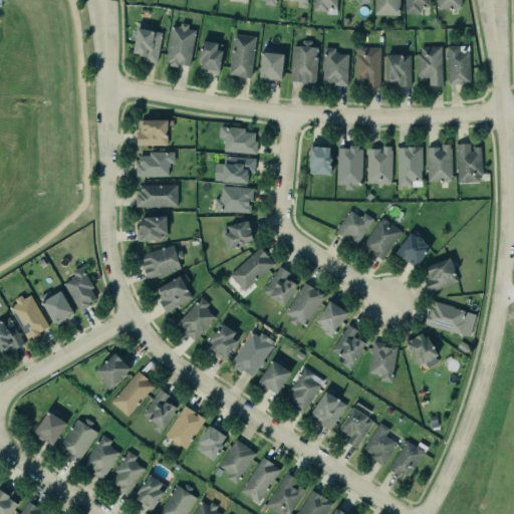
[(310,0),(336,0),(336,8),(335,8),(334,14),(324,13),(325,11),(310,10),(310,0)]
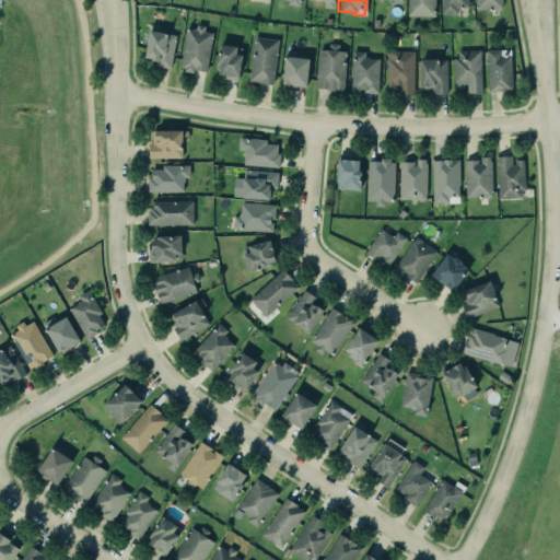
[(406,0),(406,15),(434,15),(434,0),(406,0)]
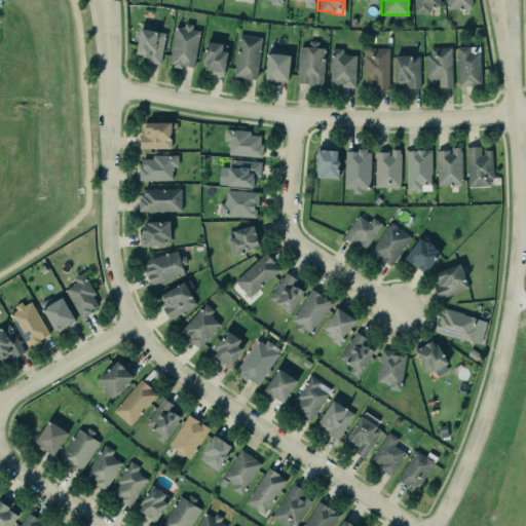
[(414,0),(415,13),(429,13),(429,7),(441,7),(440,0),(414,0)]
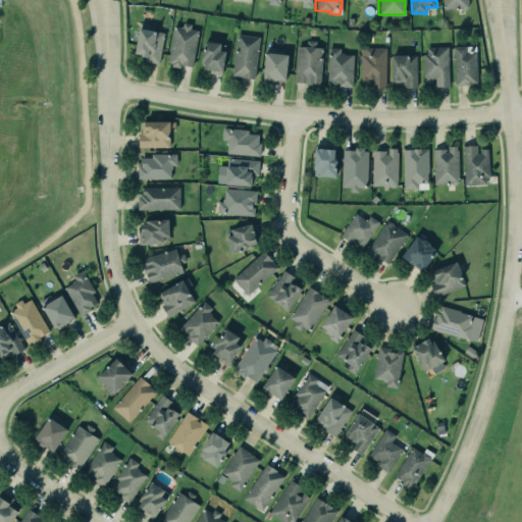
[(442,0),(444,9),(468,8),(467,0),(442,0)]
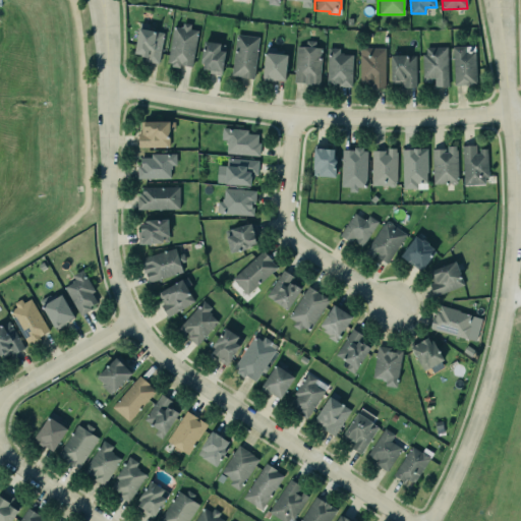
[(164,33),(149,31),(150,24),(139,22),(135,54),(145,55),(143,61),(160,63),(164,33)]
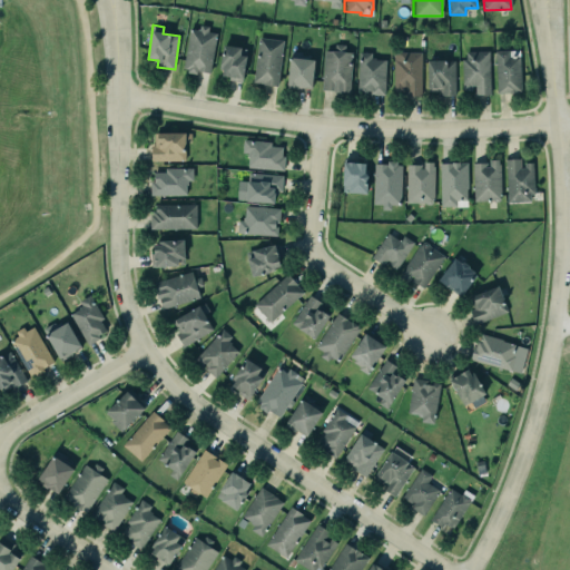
[(208,72),(215,32),(206,31),(207,26),(199,25),(198,30),(189,28),(182,68),(186,68),(185,71),(195,74),(196,71),(208,72)]
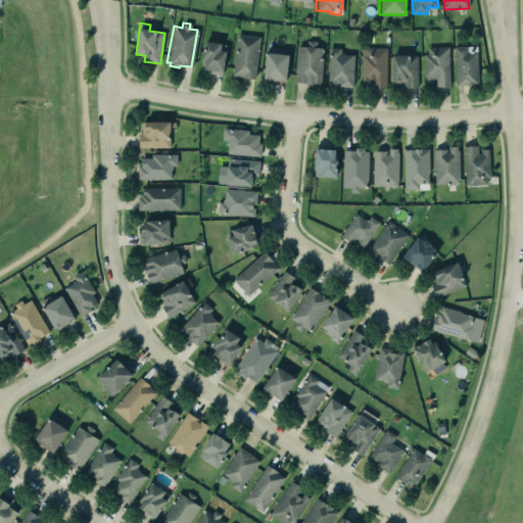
[(259,37),(237,35),(233,77),(255,79),(259,37)]
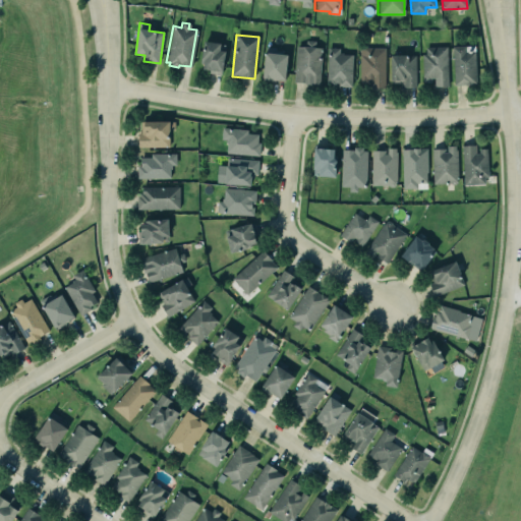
[(295,46),(304,46),(305,40),(314,41),(313,47),(321,47),(319,83),(310,82),(310,84),(303,83),(303,82),(293,81),(295,46)]
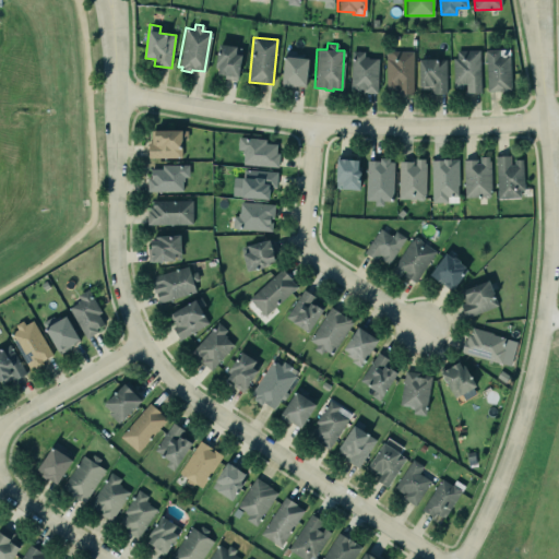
[(219,46),(215,75),(238,79),(242,49),(219,46)]
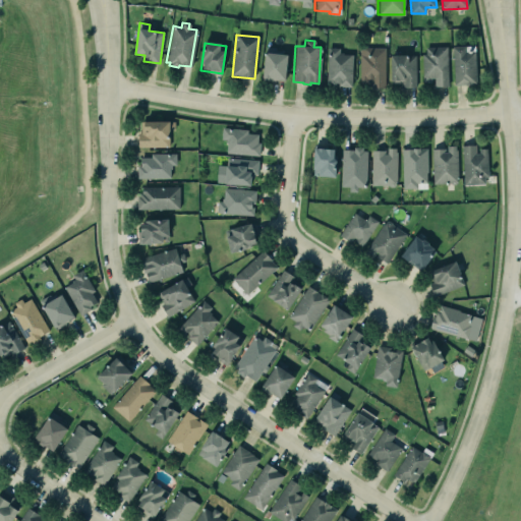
[(327,46),(341,46),(340,50),(353,52),(351,89),(324,88),(326,54),(327,46)]
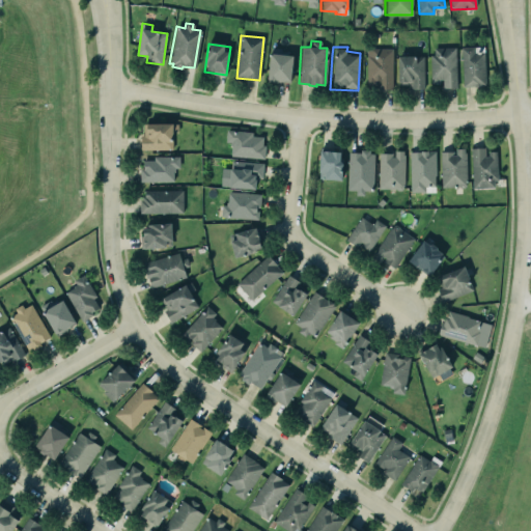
[(484,47),(462,47),(463,87),(485,86),(484,47)]
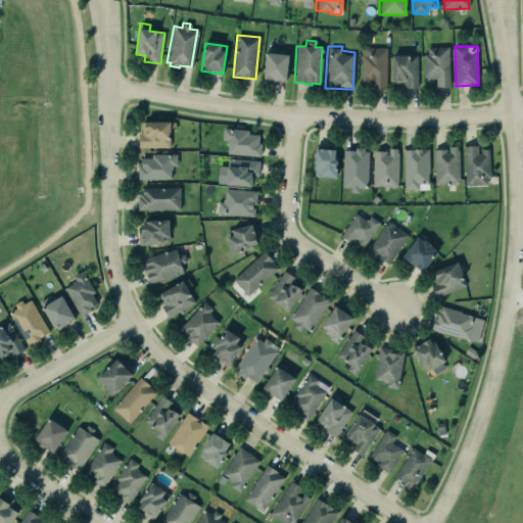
[(449,86),(448,47),(425,47),(426,83),(435,83),(435,87),(449,86)]
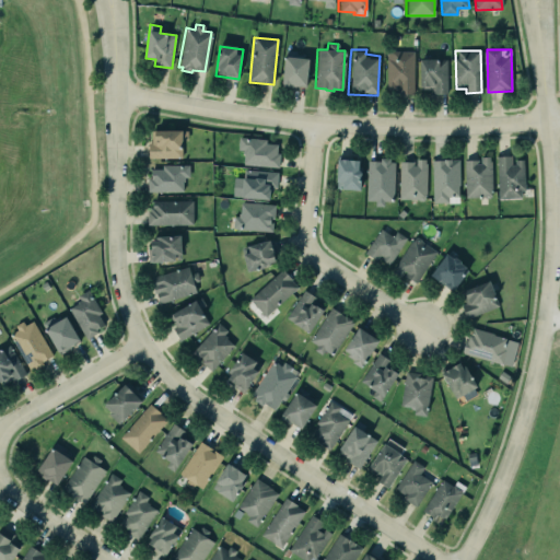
[(387,51),(386,88),(399,89),(399,94),(413,94),(415,51),(387,51)]
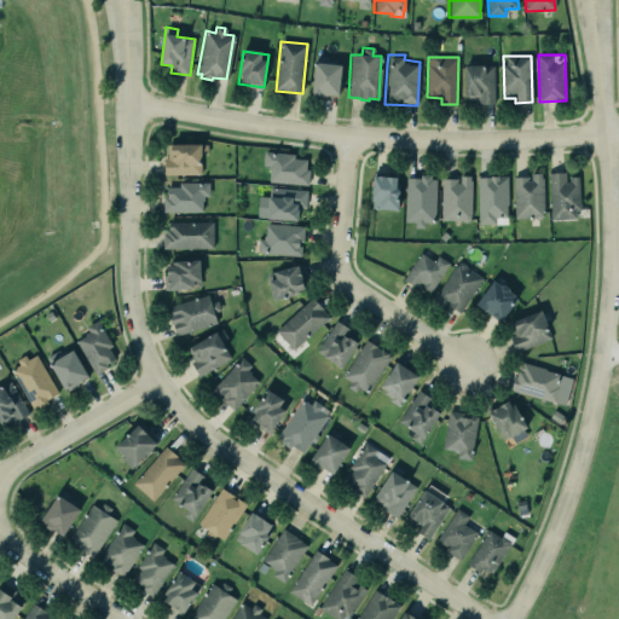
[(312,61),(308,94),(310,96),(323,98),(327,96),(337,97),(342,64),(312,61)]
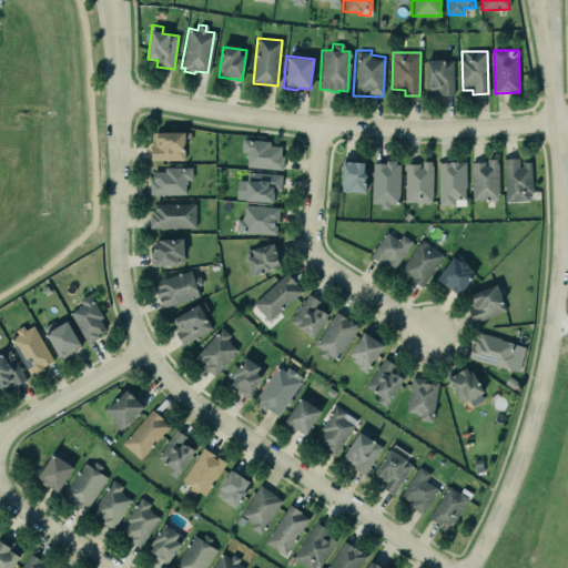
[(425,60),(452,59),(452,94),(437,94),(437,90),(425,90),(425,60)]
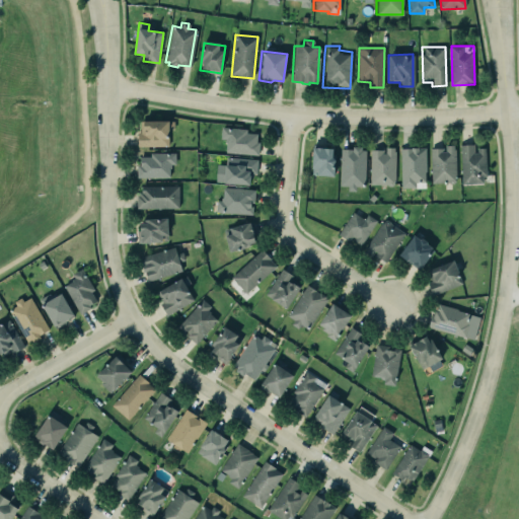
[(139,146),(169,147),(169,130),(174,130),(174,121),(139,121),(139,146)]
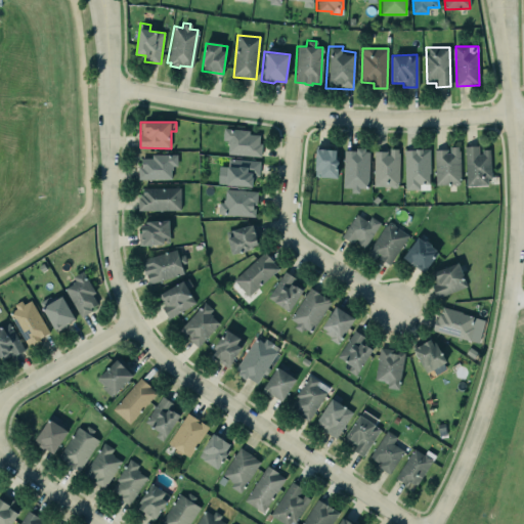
[(260,156),(261,135),(249,134),(249,130),(223,129),(223,140),(228,141),(227,155),(260,156)]
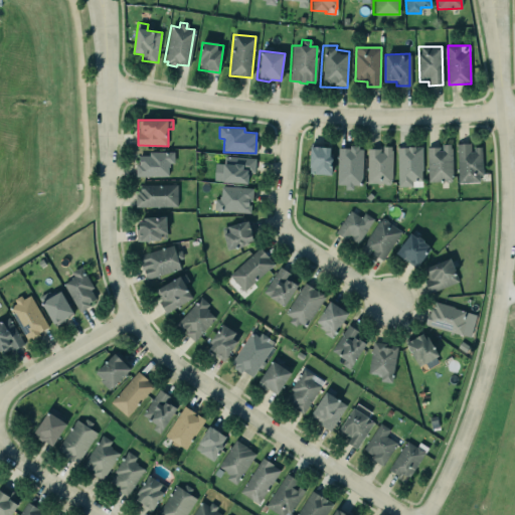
[(426,147),(439,147),(439,150),(442,150),(442,144),(450,143),(450,147),(451,147),(452,172),(451,173),(450,175),(452,179),(450,181),(444,181),(443,180),(427,180),(426,147)]
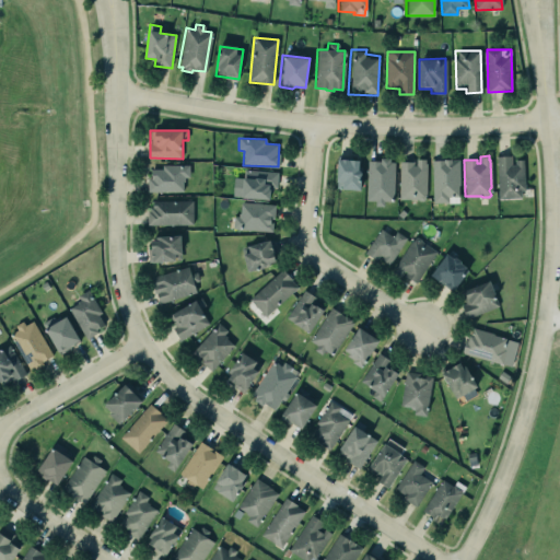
[(499,199),(525,198),(523,160),(513,160),(513,155),(497,156),(499,199)]
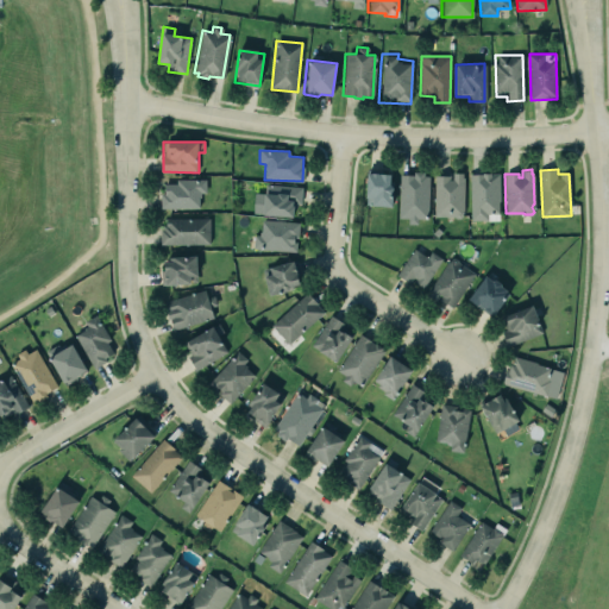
[(462,171),(463,175),(464,176),(464,215),(459,219),(452,219),(451,217),(432,217),(432,213),(433,174),(445,174),(451,174),(451,170),(462,171)]
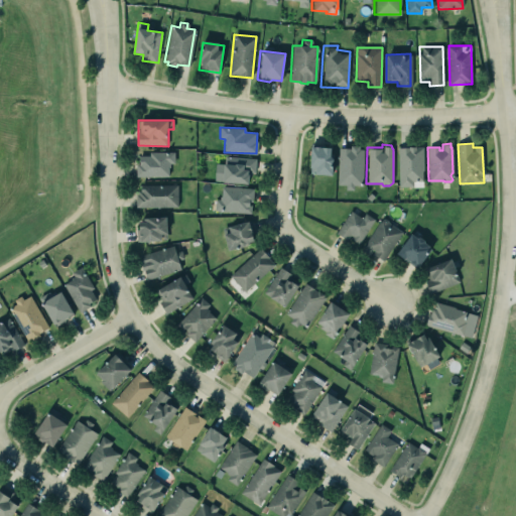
[(333,147),(311,146),(310,174),(332,175),(333,147)]
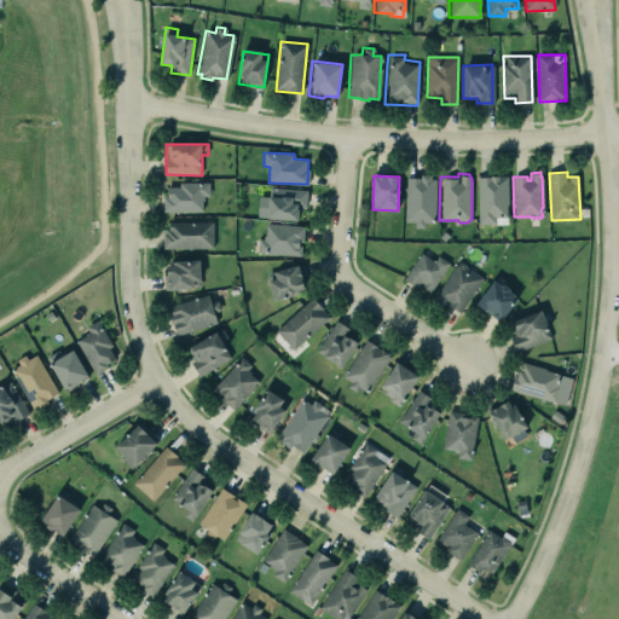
[(405,221),(415,223),(415,229),(426,229),(426,223),(435,223),(437,177),(406,177),(405,221)]
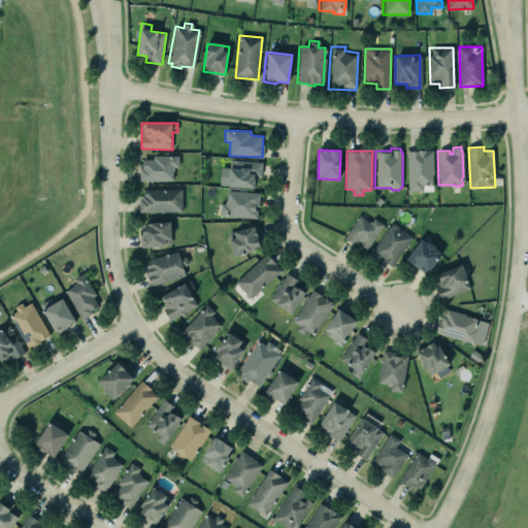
[(424,191),(424,186),(433,186),(432,151),(407,151),(408,192),(424,191)]
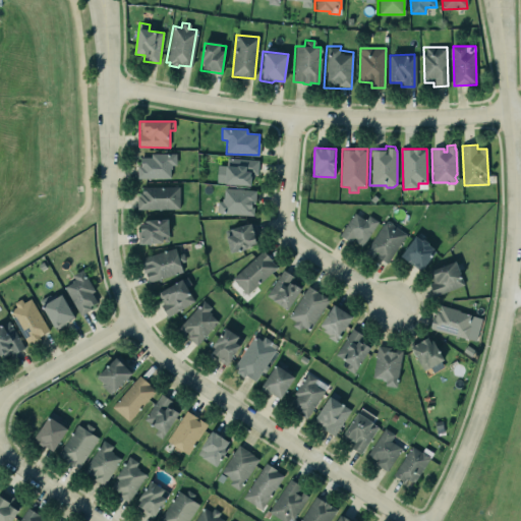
[(171,178),(171,166),(177,165),(177,154),(151,154),(151,157),(138,157),(138,178),(171,178)]
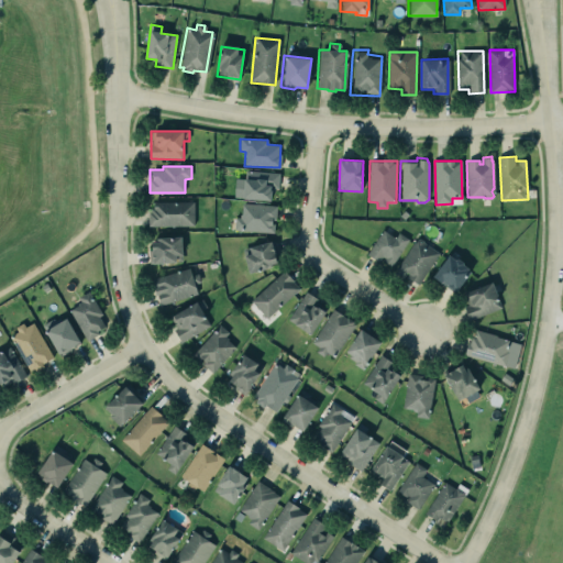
[(235,178),(234,199),(272,200),(272,189),(279,189),(279,173),(244,172),(244,179),(235,178)]
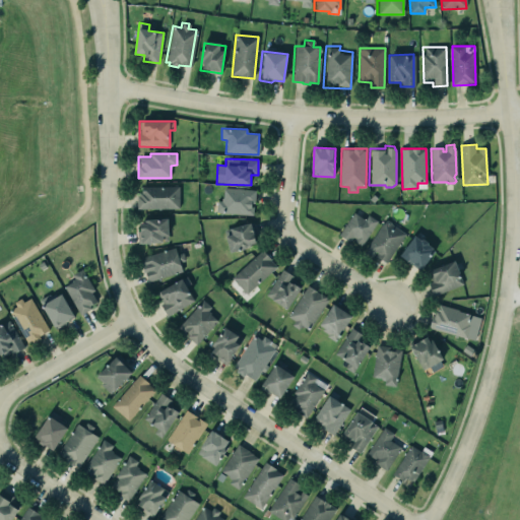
[(140,183),(178,184),(179,209),(134,209),(134,193),(138,189),(140,183)]
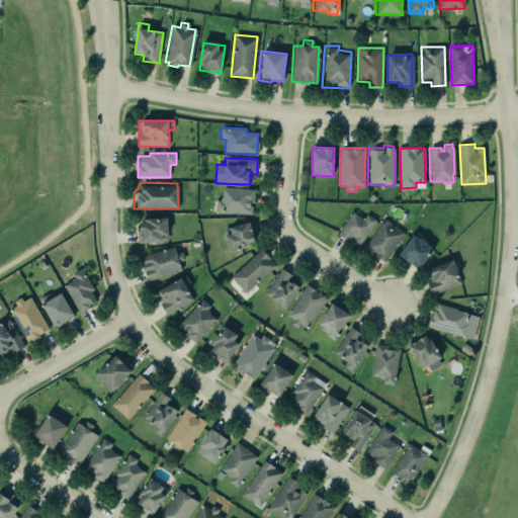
[(253,213),(254,188),(223,187),(223,199),(217,199),(217,212),(253,213)]
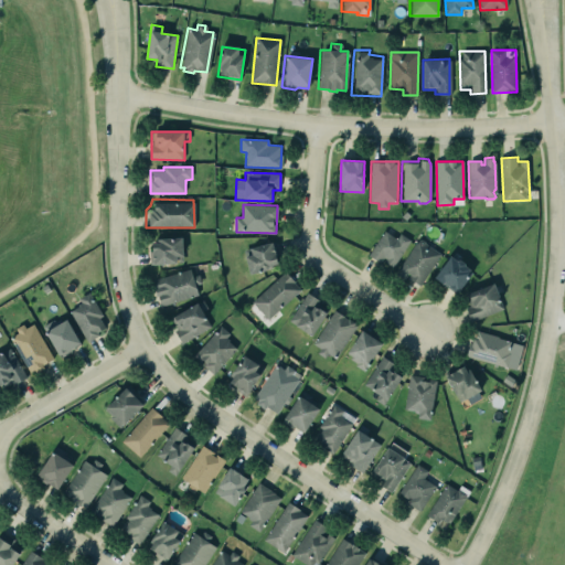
[(394,267),(411,241),(400,233),(396,238),(384,231),(368,255),(381,264),(383,260),(394,267)]
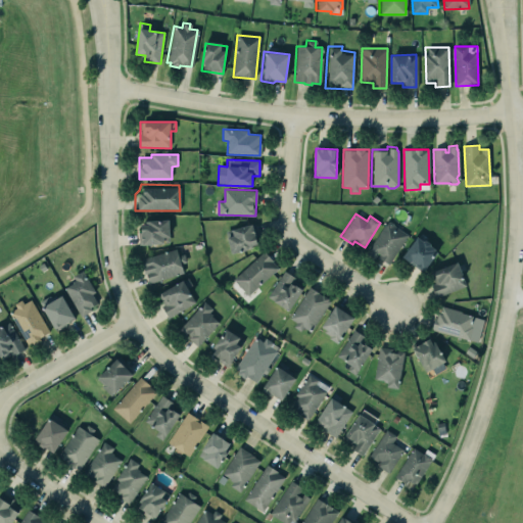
[(144,221),(168,220),(169,237),(168,237),(169,241),(162,242),(162,243),(140,244),(140,243),(138,243),(137,232),(140,231),(139,225),(144,225),(144,221)]
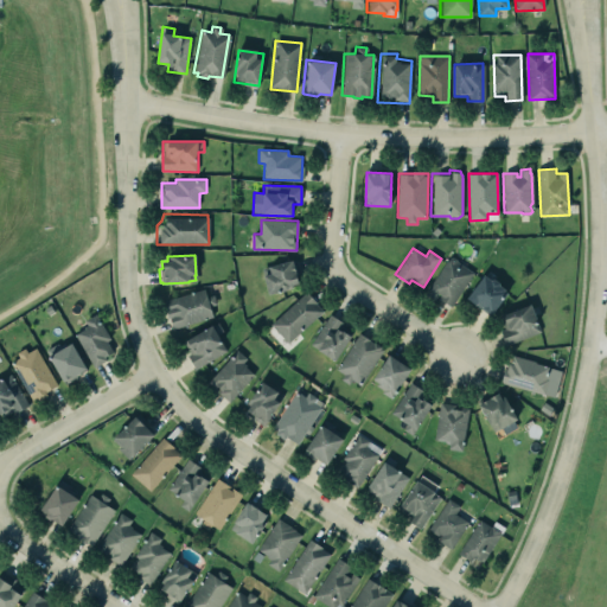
[(455,261),(472,272),(449,306),(438,299),(440,294),(438,293),(433,299),(425,294),(428,289),(427,288),(446,260),(448,257),(451,256),(455,259),(455,261)]
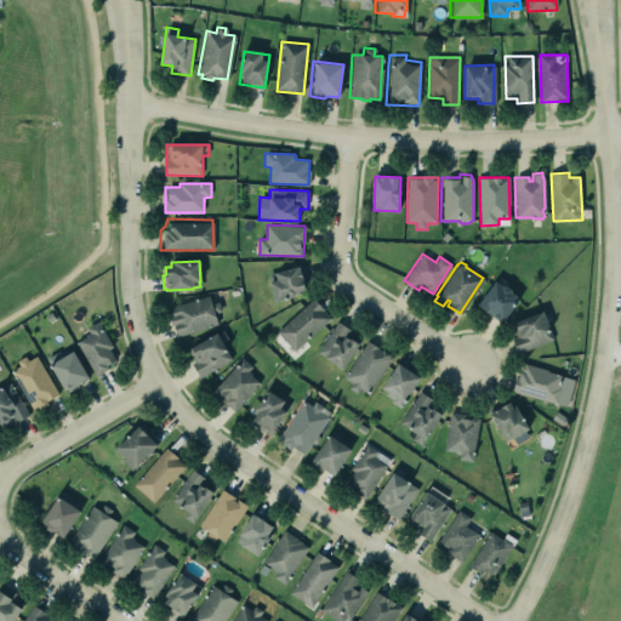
[(273,301),(298,294),(297,291),(303,290),(297,266),(267,274),(273,301)]
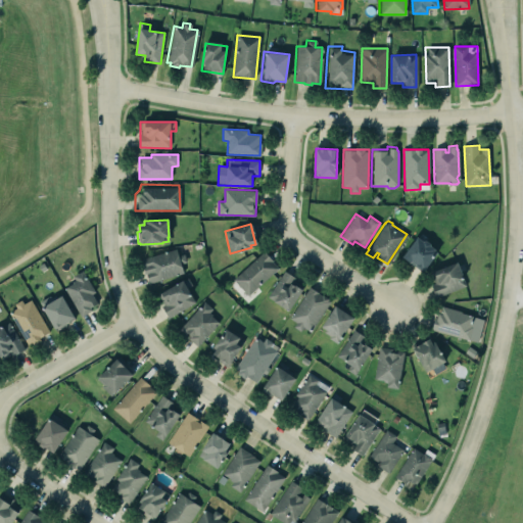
[(400,256),(409,263),(410,262),(419,270),(420,268),(423,271),(436,252),(432,250),(434,249),(429,245),(429,243),(425,240),(422,241),(416,236),(400,256)]
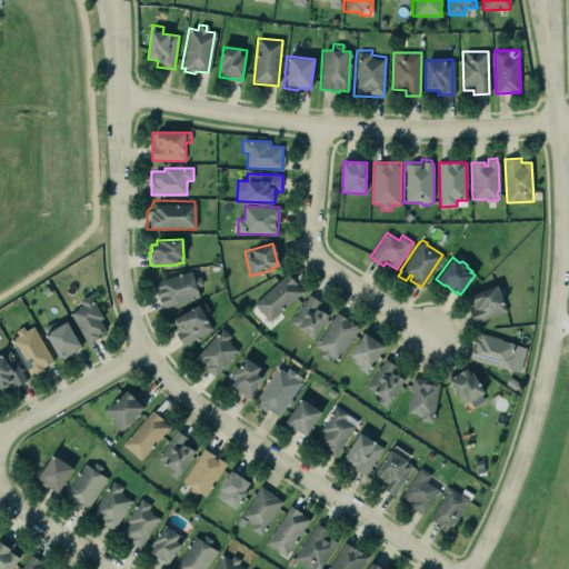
[(160,311),(200,298),(197,288),(203,286),(199,272),(193,275),(190,268),(150,278),(151,288),(153,298),(160,311)]
